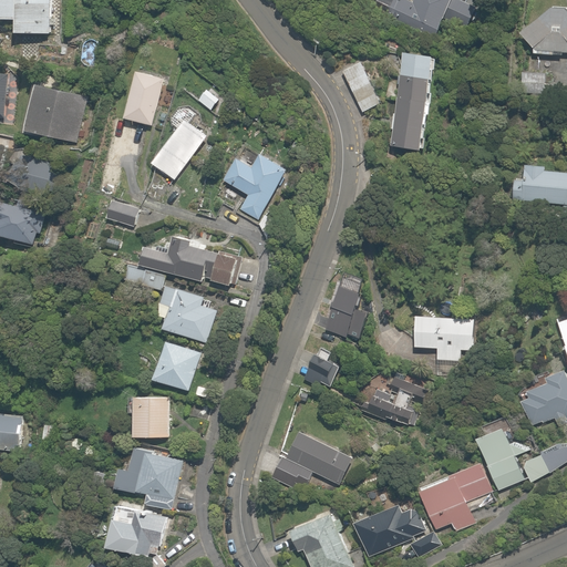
[(53,48),(63,49),(66,4),(51,4),(51,0),(0,0),(0,16),(12,17),(11,30),(54,33),(53,48)]
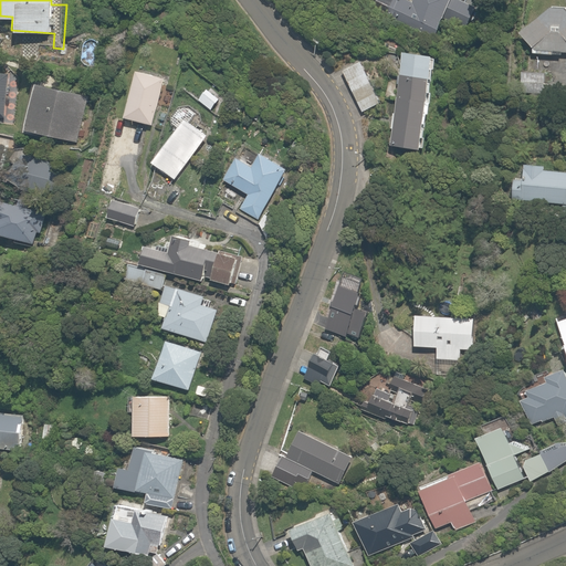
[(447,0),(411,0),(410,0),(396,0),(392,11),(437,29),(447,0)]
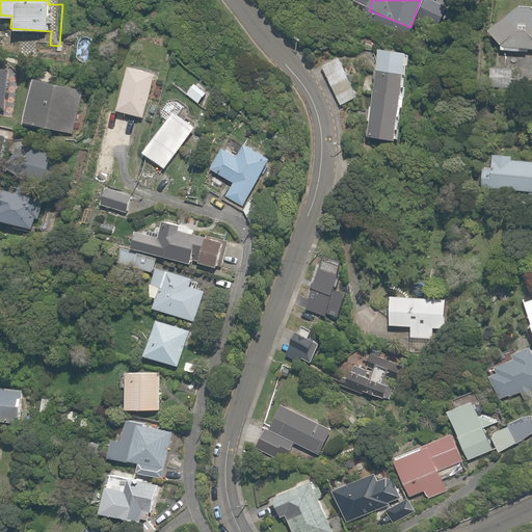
[(448,4),(439,0),(424,0),(419,14),(440,23),(448,4)]
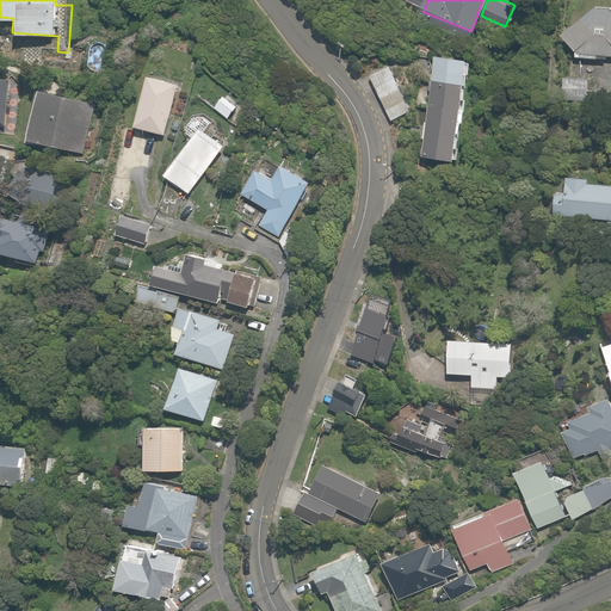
[(588,7),(559,32),(573,50),(573,57),(596,59),(596,53),(610,53),(610,10),(588,7)]
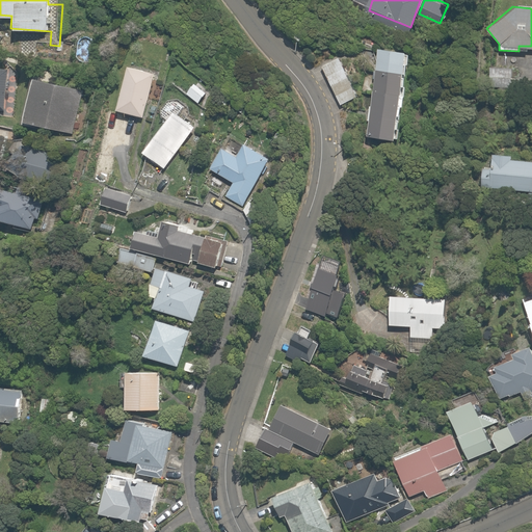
[(402,107),(403,96),(398,95),(399,85),(403,86),(405,64),(407,64),(409,50),(375,47),(372,79),(367,79),(365,95),(371,95),(367,134),(394,137),(396,114),(399,114),(400,107),(402,107)]
